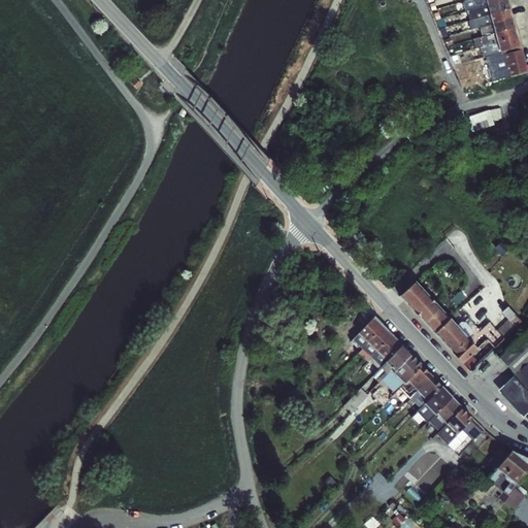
[(486,0),(467,0),(463,1),(466,10),(487,5),(486,0)]
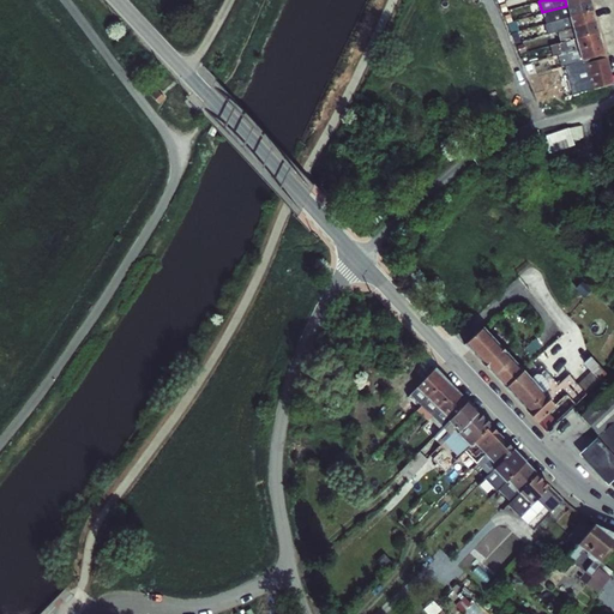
[(570,17),(593,11),(589,0),(587,0),(566,6),(570,17)]
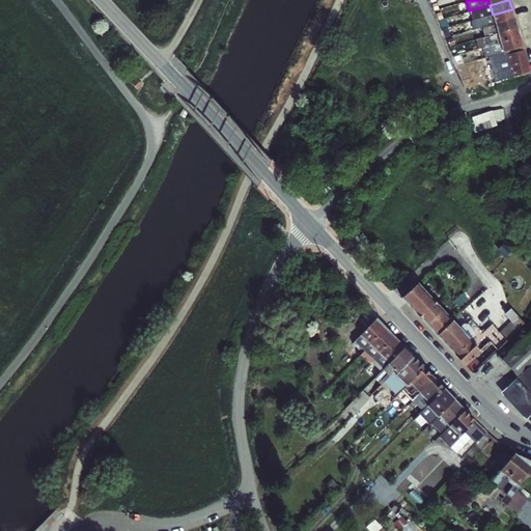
[(493,15),(490,5),(469,10),(471,21),(493,15)]
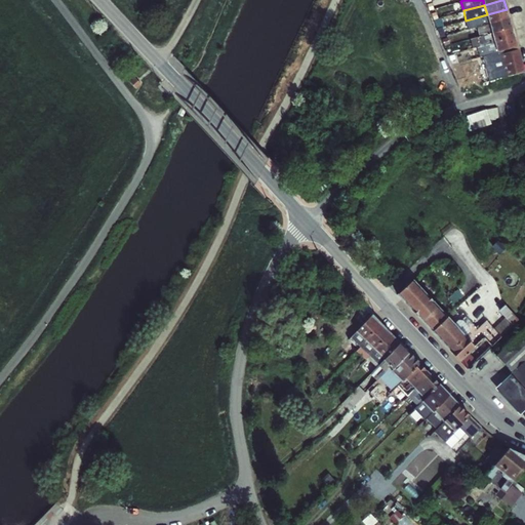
[(489,24),(509,18),(507,9),(487,14),(489,24)]
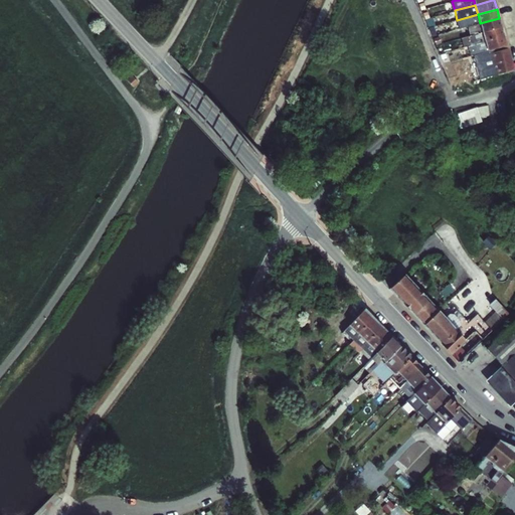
[(480,23),(478,14),(457,20),(460,29),(468,26),(480,23)]
